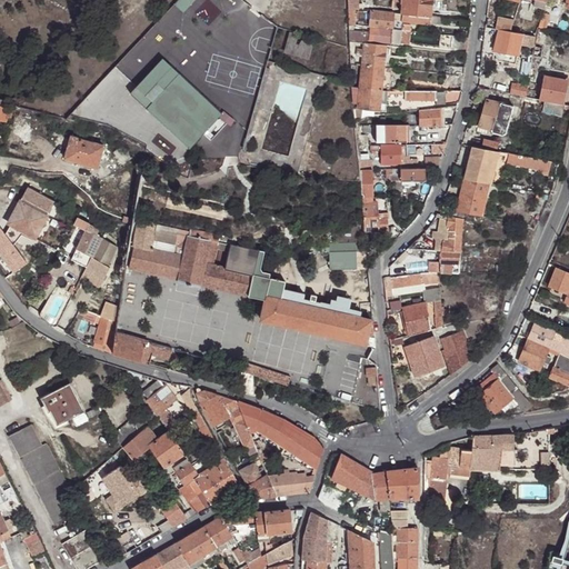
[(178,0),(175,5),(183,12),(195,0),(178,0)]
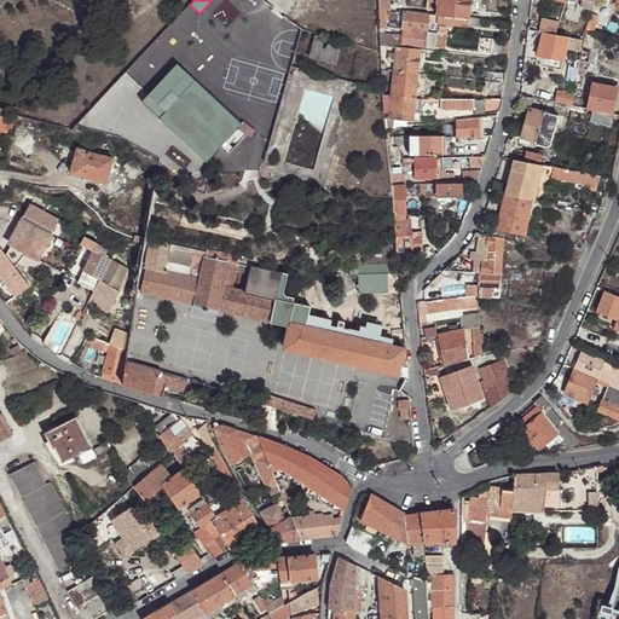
[(438,0),(437,15),(469,18),(470,0),(438,0)]
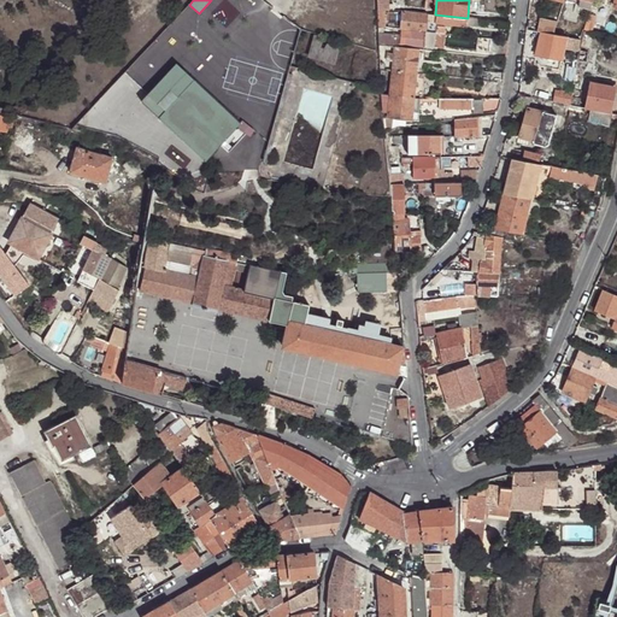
[(403,11),(401,28),(425,31),(427,13),(403,11)]
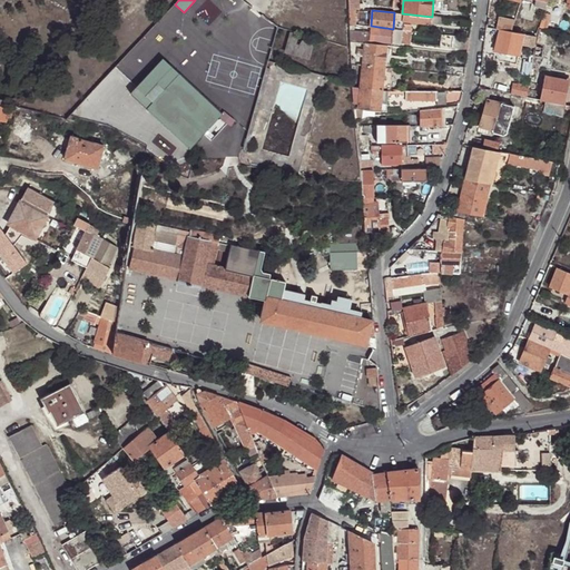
[(539,29),(546,30),(550,13),(544,12),(539,29)]
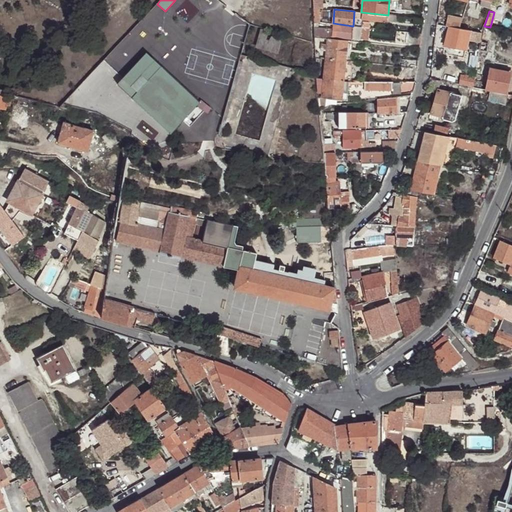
[(396,16),(388,15),(361,12),(360,19),(396,22),(396,16)]
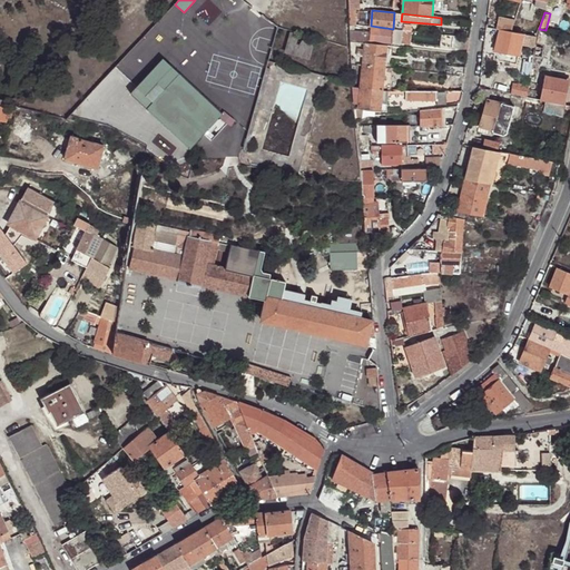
[(500,30),(511,32),(514,21),(499,18),(497,29),(500,30)]
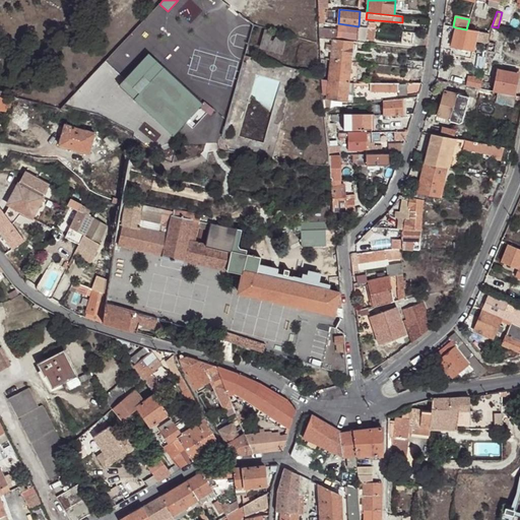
[(318,21),(319,37),(326,38),(332,38),(336,39),(338,23),(324,22),(318,21)]
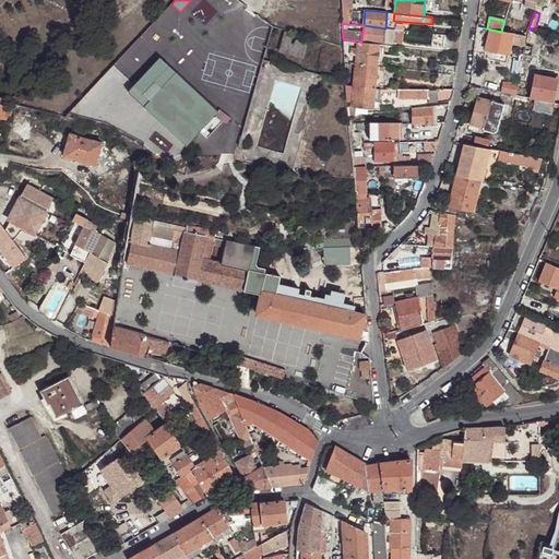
[(364,25),(361,42),(380,44),(380,42),(383,42),(385,28),(364,25)]
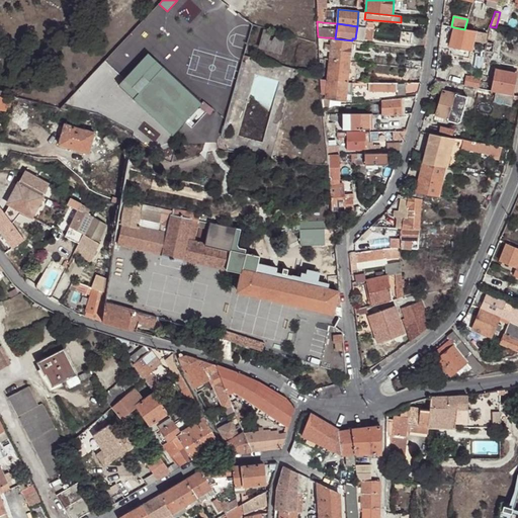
[(357,26),(355,38),(363,40),(364,27),(357,26)]
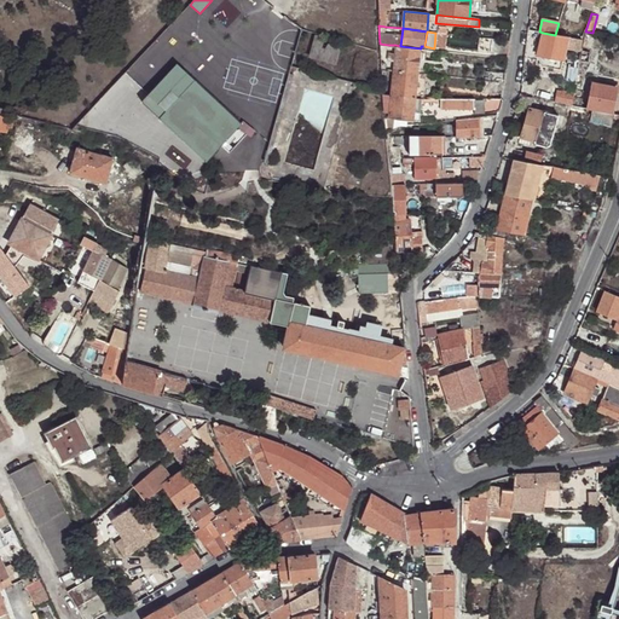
[(527,35),(525,57),(537,59),(536,64),(560,69),(562,59),(563,57),(565,52),(566,45),(568,38),(555,35),(543,33),(539,32),(538,38),(527,35)]
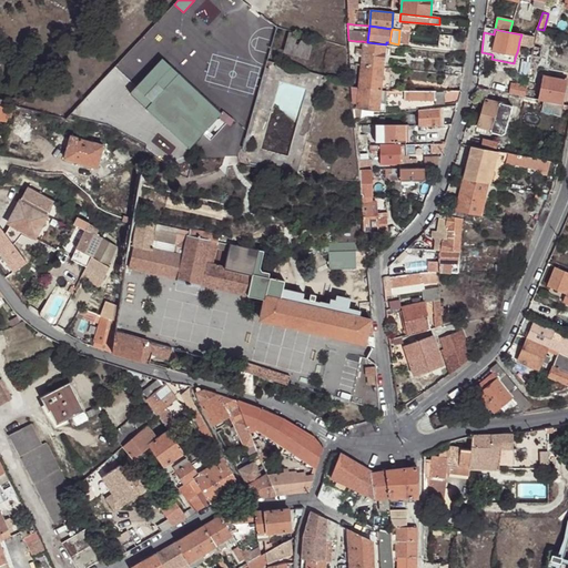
[(533,47),(531,56),(544,58),(545,48),(541,47),(543,38),(545,30),(544,30),(537,29),(535,37),(533,47)]
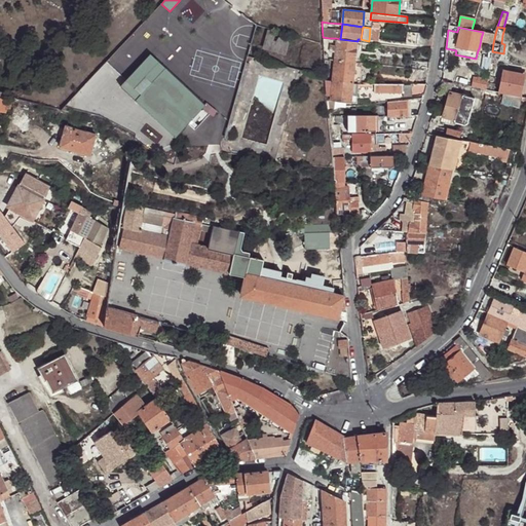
[(372,28),(370,28),(369,41),(378,42),(380,29),(378,29),(372,28)]
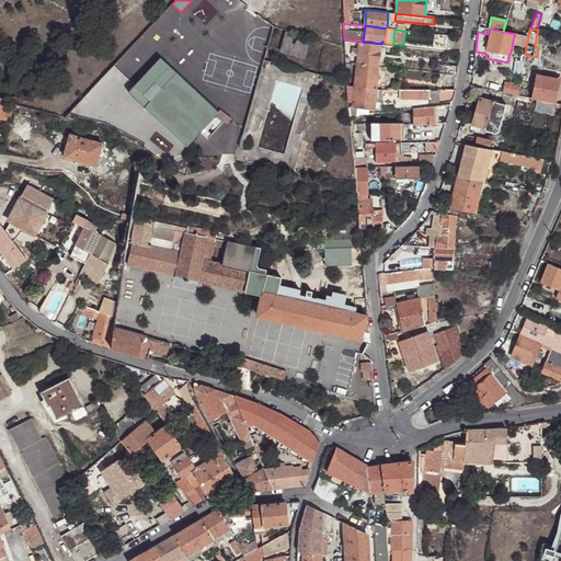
[(285,33),(279,54),(304,60),(309,39),(285,33)]
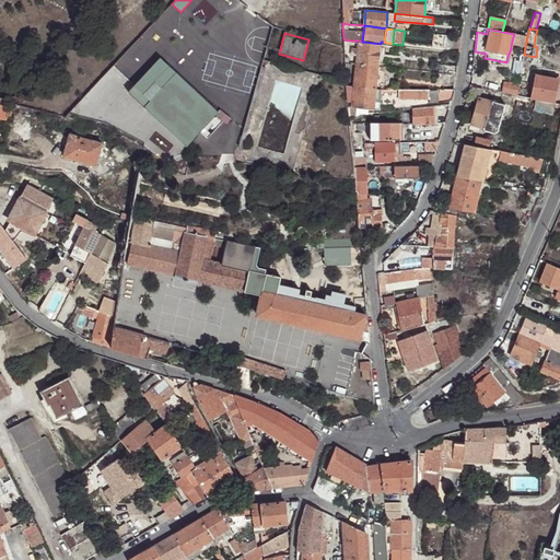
[(517,45),(525,46),(527,36),(514,34),(512,41),(518,42),(517,45)]
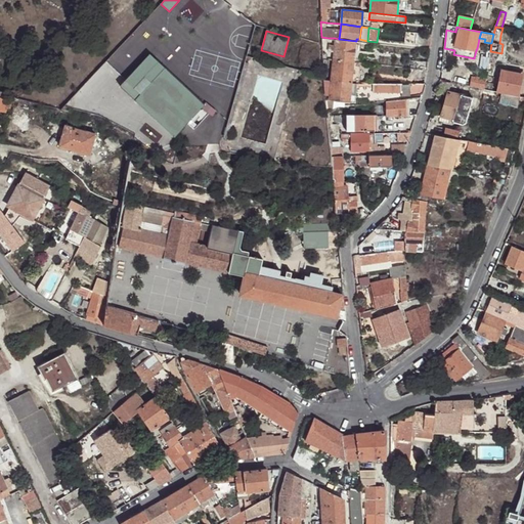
[(415,44),(430,46),(431,39),(431,34),(417,33),(415,44)]
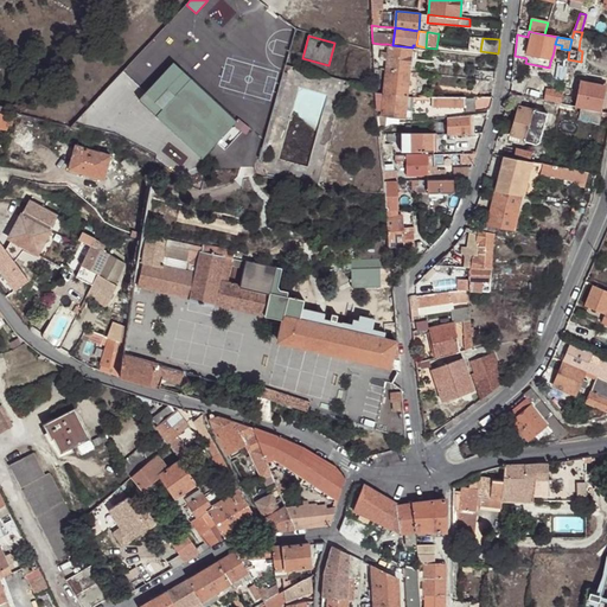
[(387,61),(385,69),(409,71),(413,48),(393,45),(388,44),(387,55),(387,61)]
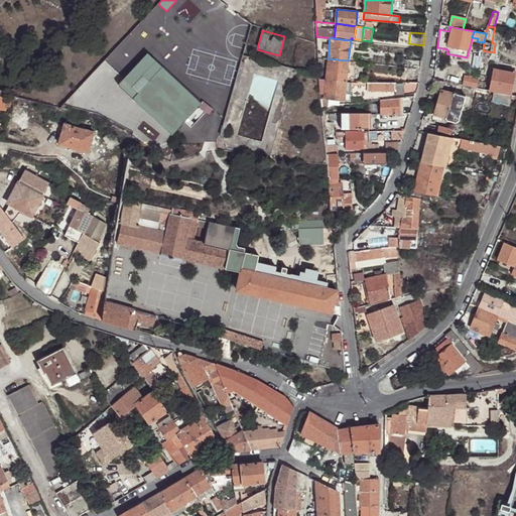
[(148,53),(118,84),(171,134),(183,121),(190,128),(206,113),(208,114),(212,109),(203,101),(202,103),(148,53)]
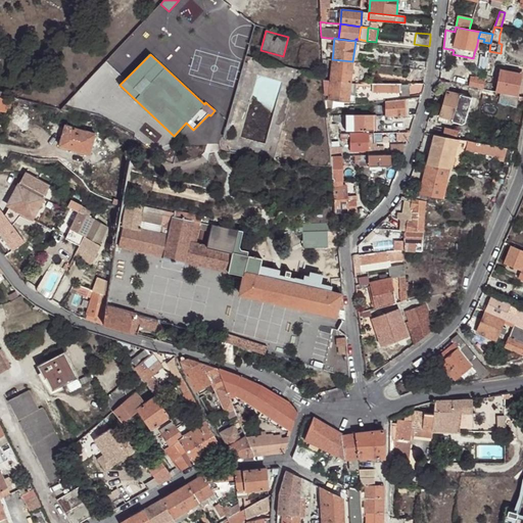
[(332,59),(330,80),(350,82),(352,64),(352,61),(332,59)]
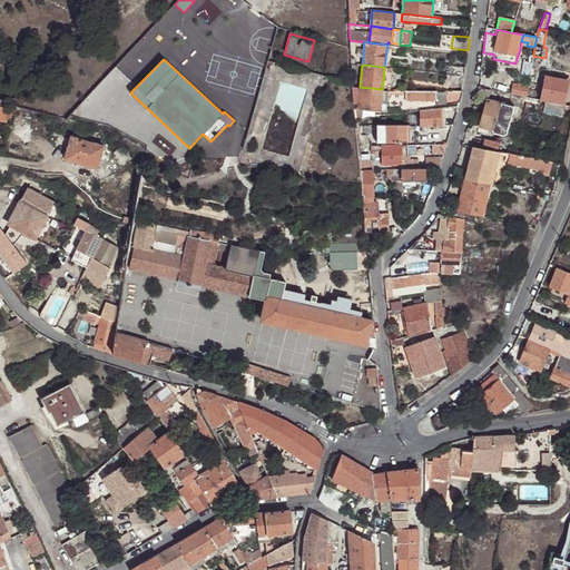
[(450,75),(464,77),(465,68),(451,66),(450,75)]
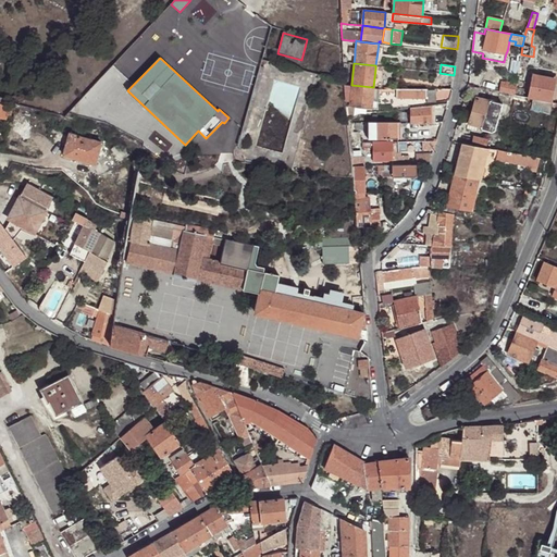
[(438,84),(452,86),(454,75),(440,73),(438,84)]
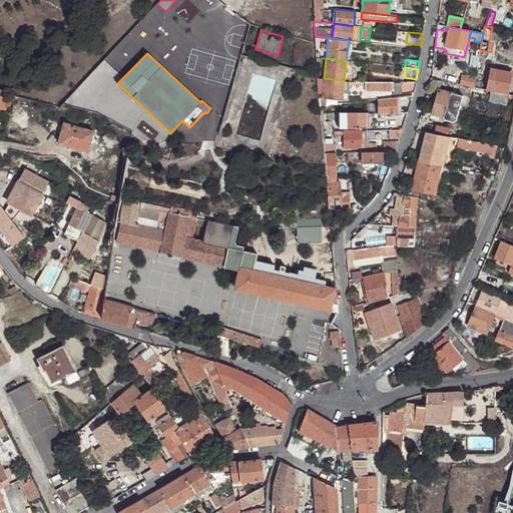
[(489,68),(486,88),(506,93),(510,72),(489,68)]
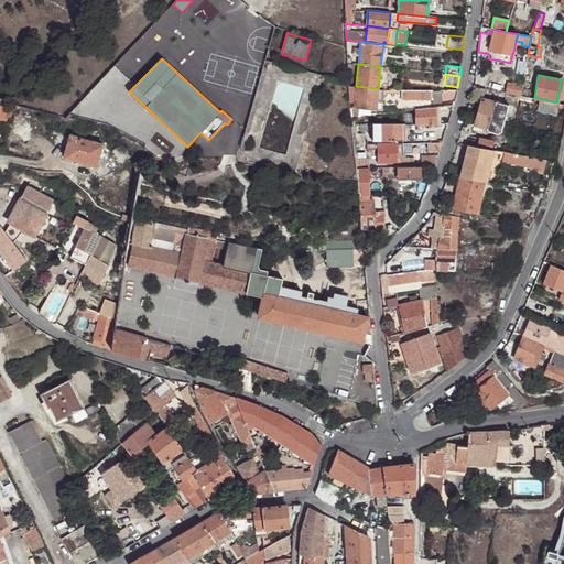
[(507,83),(506,93),(521,96),(522,85),(507,83)]
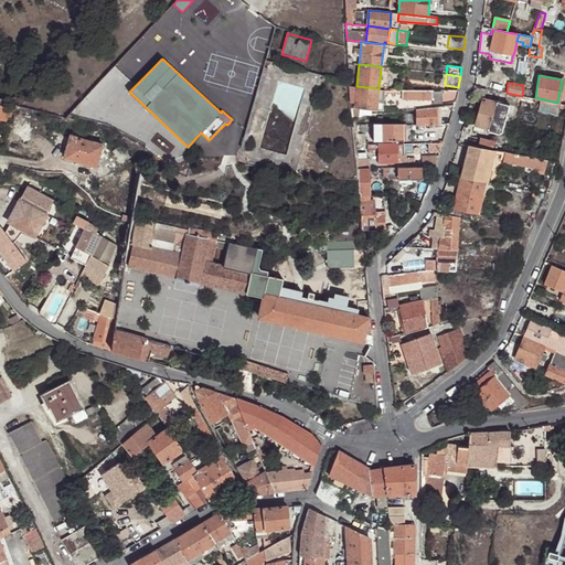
[(354,107),(361,108),(376,109),(379,88),(356,86),(355,91),(354,107)]
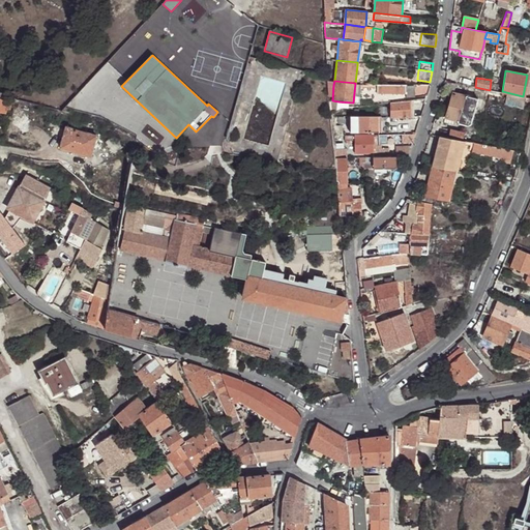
[(445,82),(443,88),(453,90),(455,84),(445,82)]
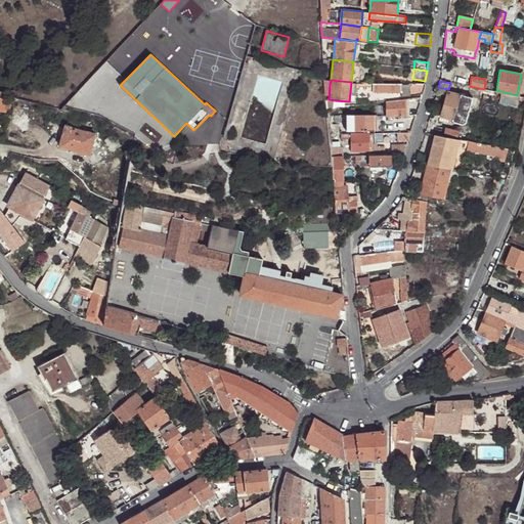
[(373,92),(401,92),(401,84),(373,83),(373,92)]
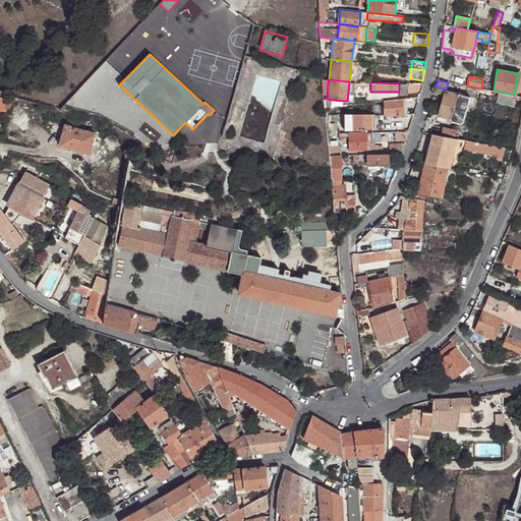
[(404,96),(419,95),(422,87),(422,83),(399,83),(399,92),(404,96)]
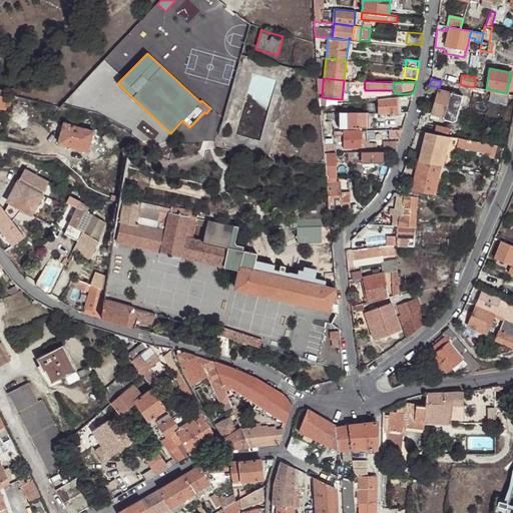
[(506,104),(508,92),(506,93),(486,88),(474,87),(472,97),(506,104)]
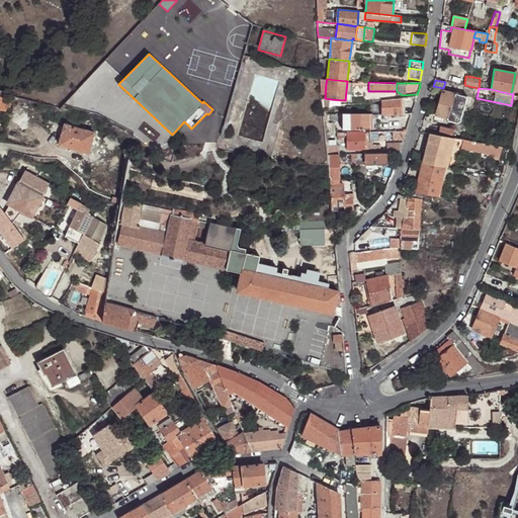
[(436,115),(445,117),(447,118),(448,120),(457,123),(460,121),(466,96),(442,91),(436,115)]
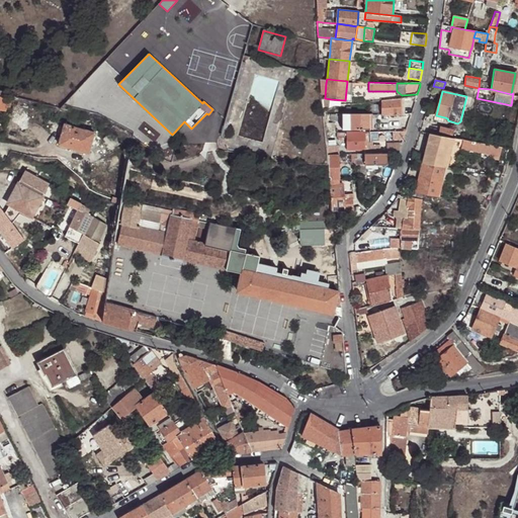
[(6,108),(10,109),(12,100),(0,96),(0,112),(5,114),(6,108)]
